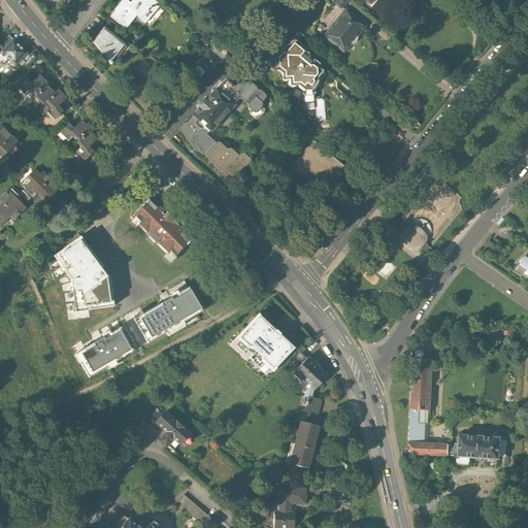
[(165,4),(160,0),(136,0),(135,2),(133,0),(126,0),(114,14),(131,27),(140,14),(150,22),(165,4)]
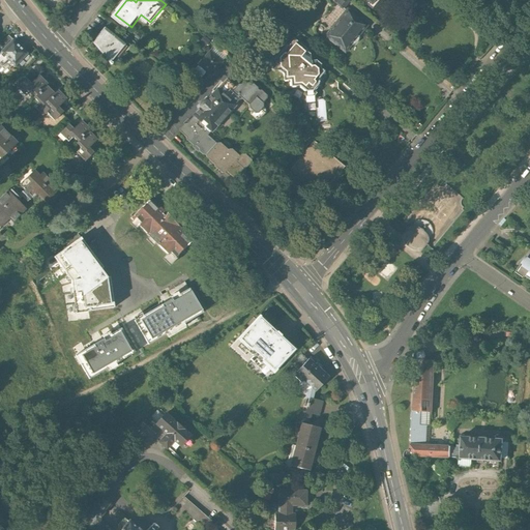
[(340,0),(351,9),(352,7),(350,5),(354,0),(340,0)]
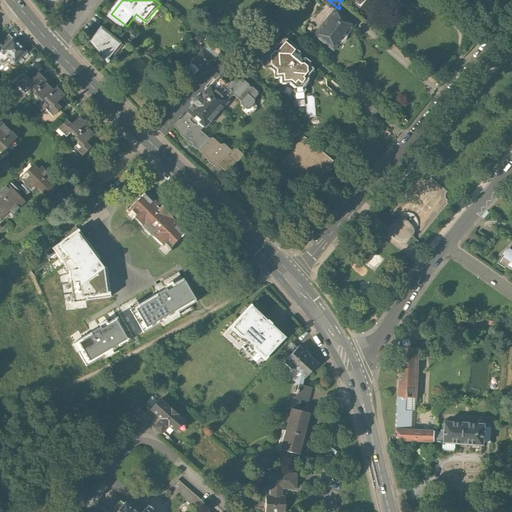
[(361,22),(341,6),(340,7),(339,9),(318,33),(338,50),(361,22)]
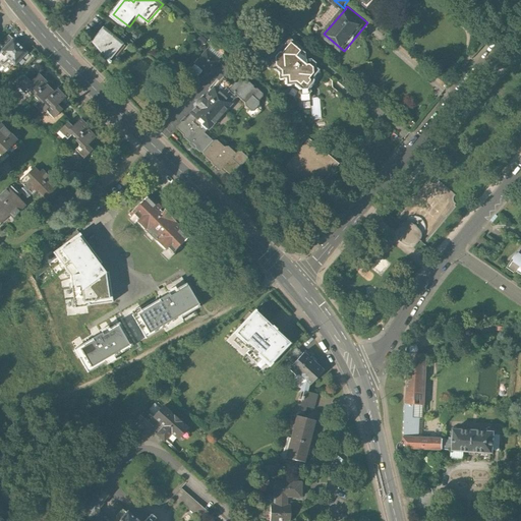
[(127,43),(107,26),(96,41),(112,60),(127,43)]
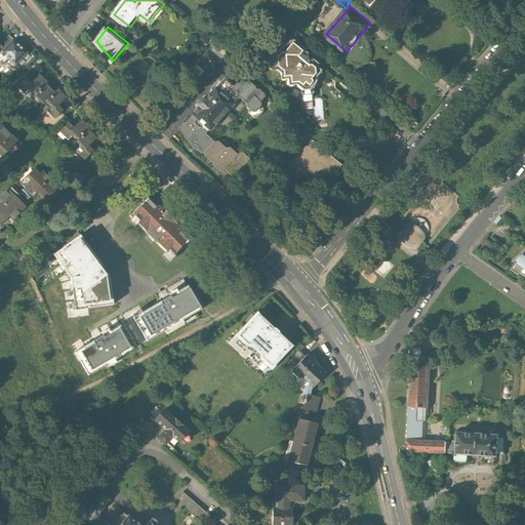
[(12,40),(8,36),(0,43),(0,52),(12,40)]
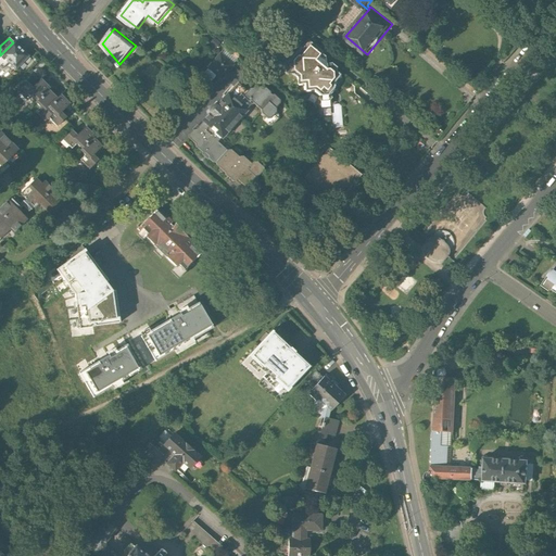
[(328,50),(315,39),(307,48),(305,46),(301,51),(299,49),(291,59),(292,73),(299,73),(303,76),(303,83),(310,83),(311,89),(319,89),(326,95),(333,95),(339,88),(340,85),(338,84),(345,74),(342,71),(343,68),(341,66),(337,63),(333,61),(331,63),(328,67),(319,60),(328,50)]
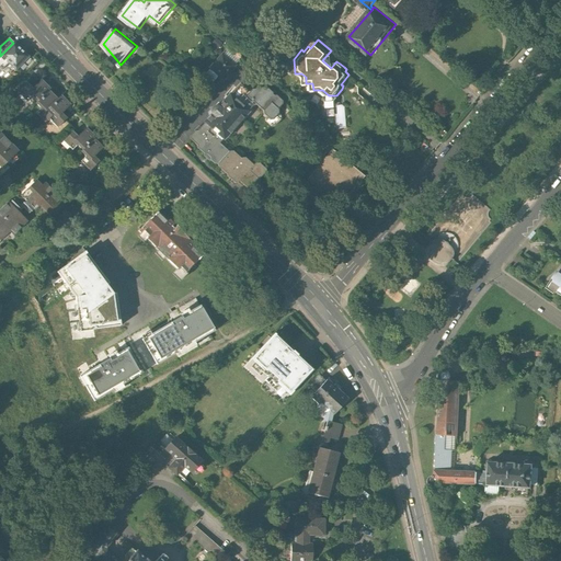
[(29,57),(13,43),(0,56),(0,69),(1,71),(9,63),(15,70),(29,57)]
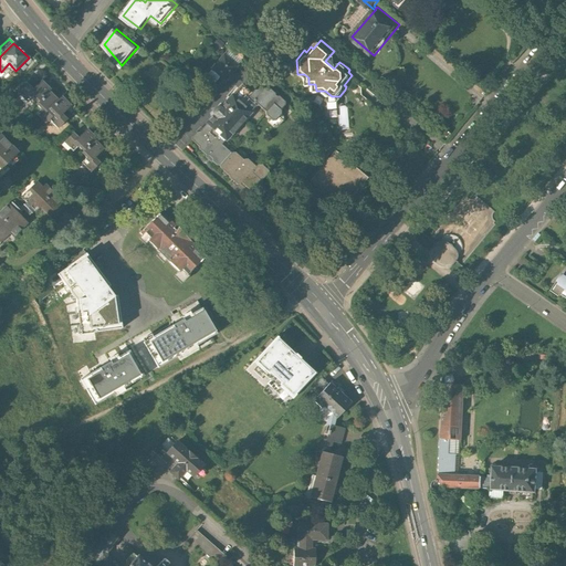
[(236,44),(229,52),(238,60),(244,52),(236,44)]
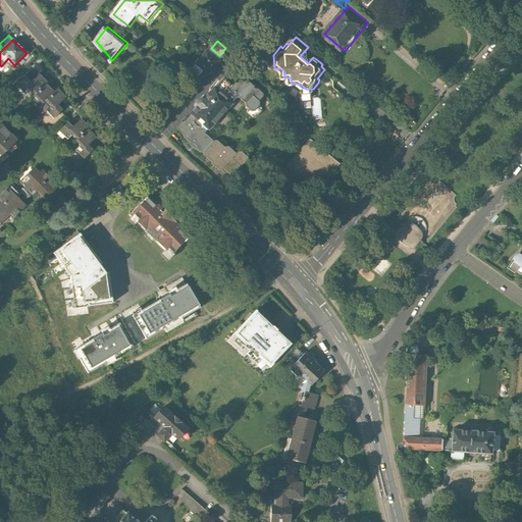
[(219,55),(211,48),(200,62),(213,73),(224,59),(219,55)]
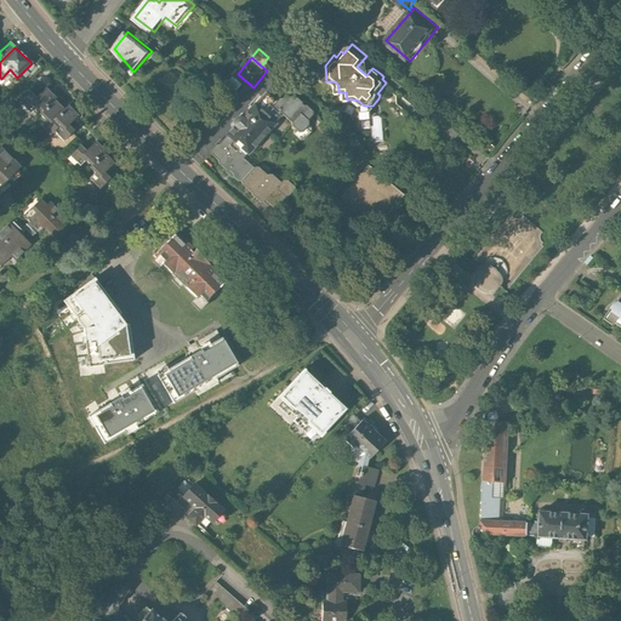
[(38,106),(44,112),(53,101),(56,100),(46,89),(35,100),(30,93),(21,103),(30,113),(38,106)]
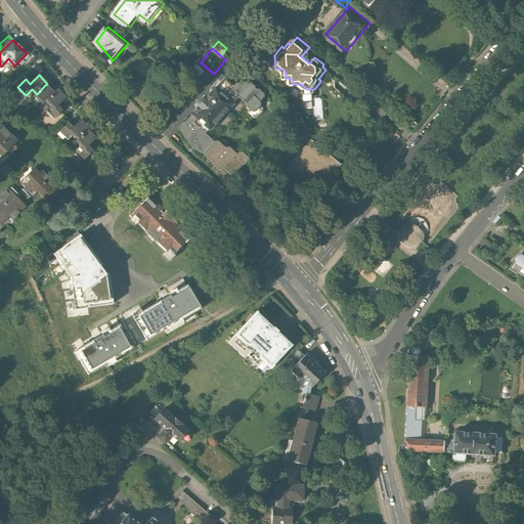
[(236,103),(245,95),(235,88),(239,84),(229,76),(219,88),(236,103)]
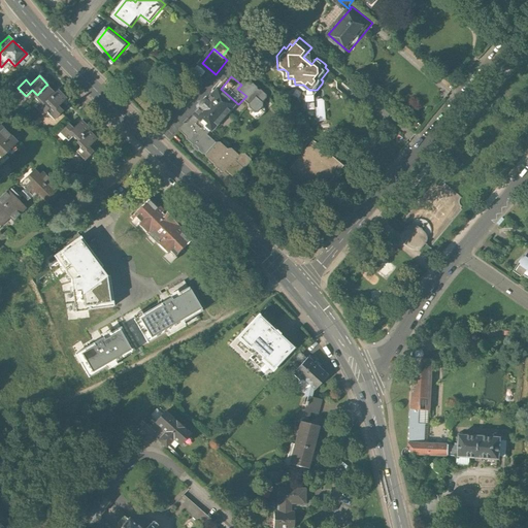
[(243,83),(241,85),(237,89),(246,96),(253,102),(253,106),(259,111),(262,111),(266,106),(267,102),(266,102),(270,97),(270,94),(265,89),(262,89),(261,88),(261,87),(253,78),(250,78),(245,84),(243,83)]
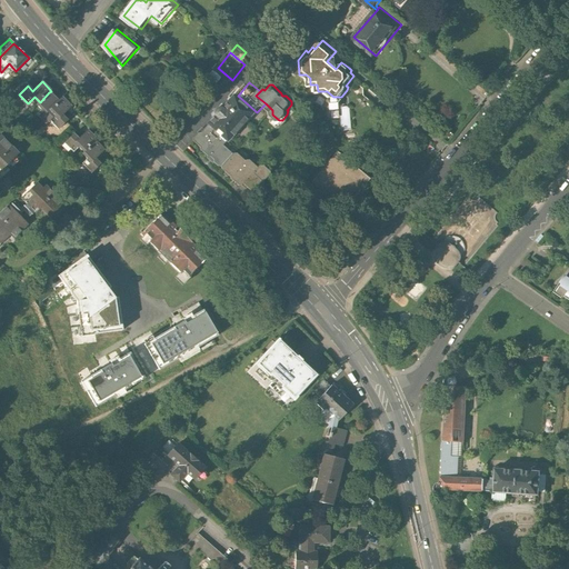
[(59,102),(49,92),(40,102),(37,106),(45,115),(59,102)]
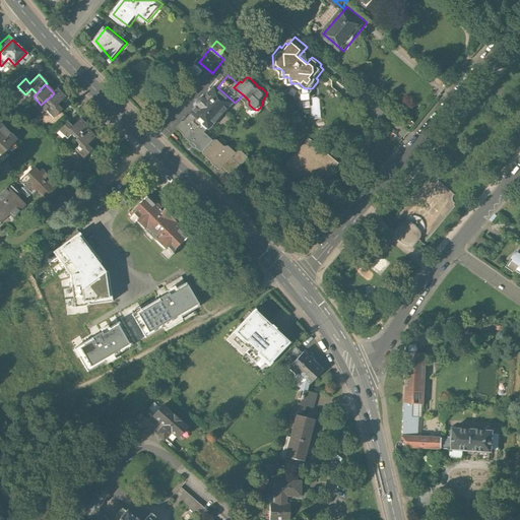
[(235,103),(217,87),(209,96),(200,107),(194,113),(210,128),(212,129),(236,104),(235,103)]
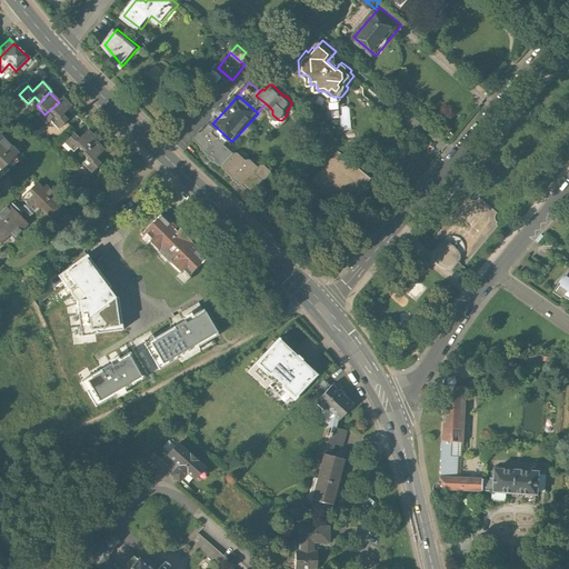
[(62,99),(59,102),(45,115),(40,119),(46,125),(52,118),(57,122),(53,126),(59,131),(67,122),(61,117),(71,108),(62,99)]
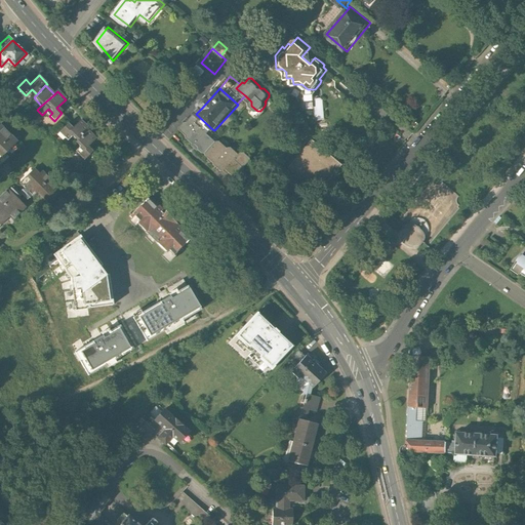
[(326,119),(326,95),(313,96),(313,120),(326,119)]
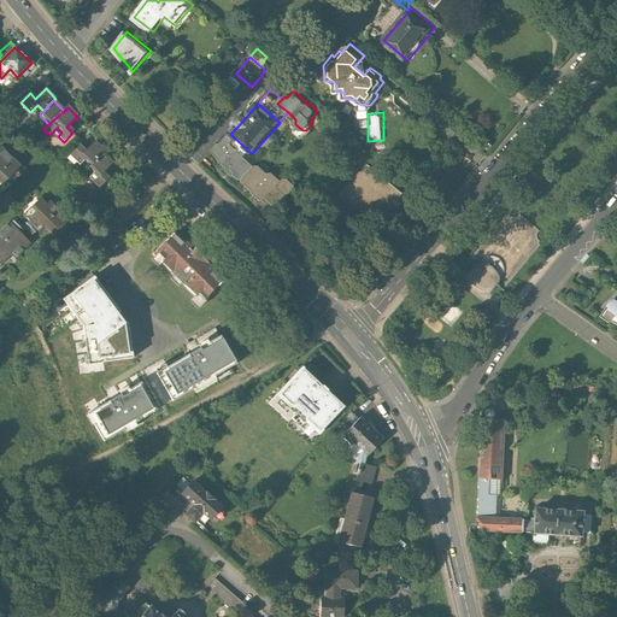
[(246,156),(250,152),(230,134),(223,141),(221,142),(216,147),(216,151),(221,156),(223,158),(223,162),(230,168),(233,166),(238,171),(238,175),(241,177),(245,181),(258,166),(246,156)]
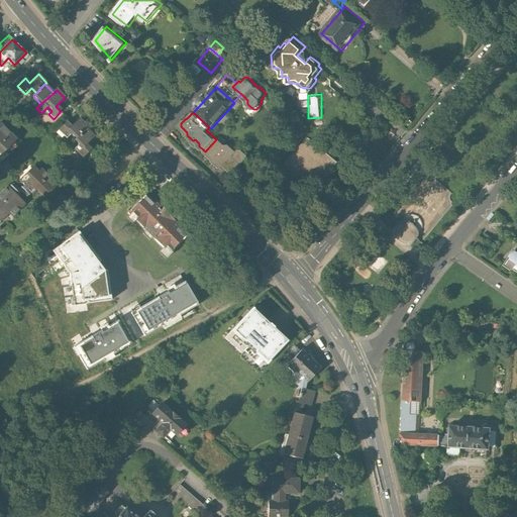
[(71,131),(79,139),(93,125),(85,117),(76,126),(71,121),(63,129),(68,134),(71,131)]
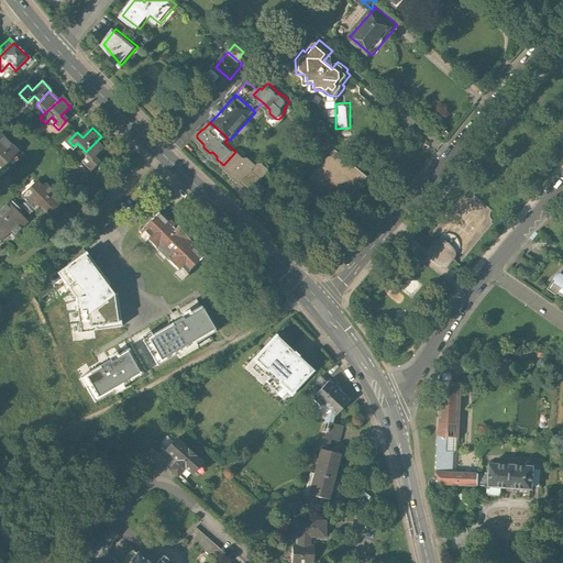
[(0,173),(1,174),(23,152),(4,133),(0,136),(0,173)]
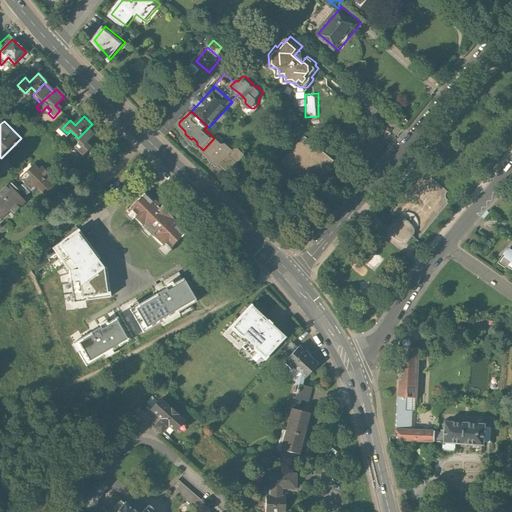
[(100,133),(92,124),(78,138),(86,146),(82,150),(86,155),(94,147),(89,142),(100,133)]
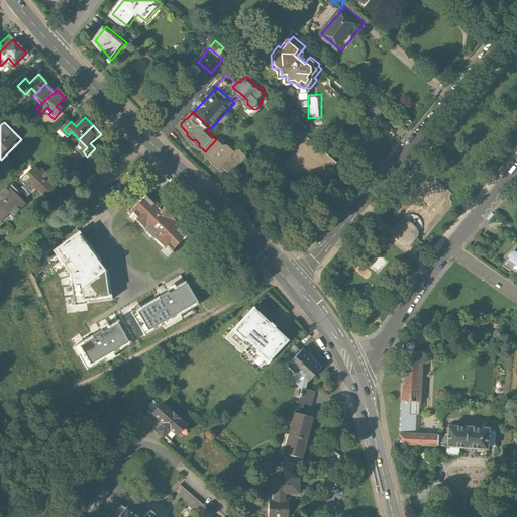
[(217,136),(216,139),(205,151),(210,156),(214,160),(214,162),(221,168),(224,168),(225,167),(227,169),(235,176),(243,167),(243,164),(249,158),(249,156),(243,149),(240,149),(238,151),(230,144),(228,144),(227,145),(217,136)]
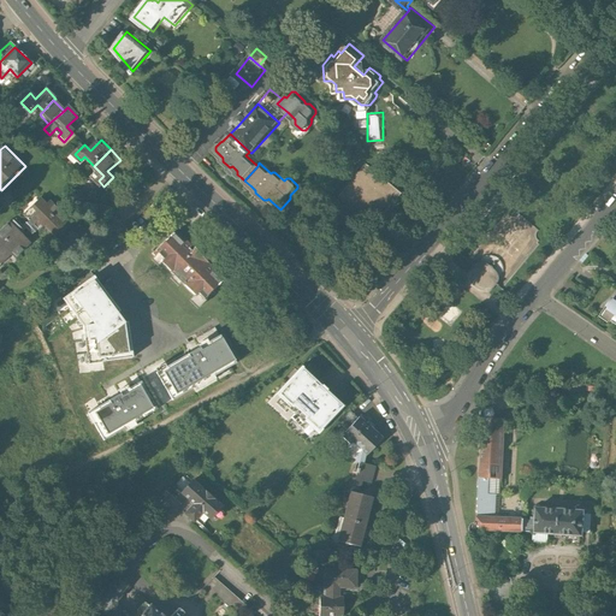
[(48,194),(30,211),(53,236),(71,219),(48,194)]
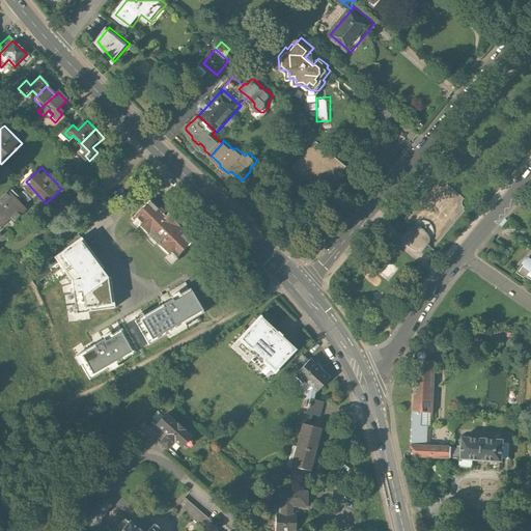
[(0,201),(0,221),(5,226),(16,217),(20,221),(32,208),(15,190),(1,203),(0,201)]
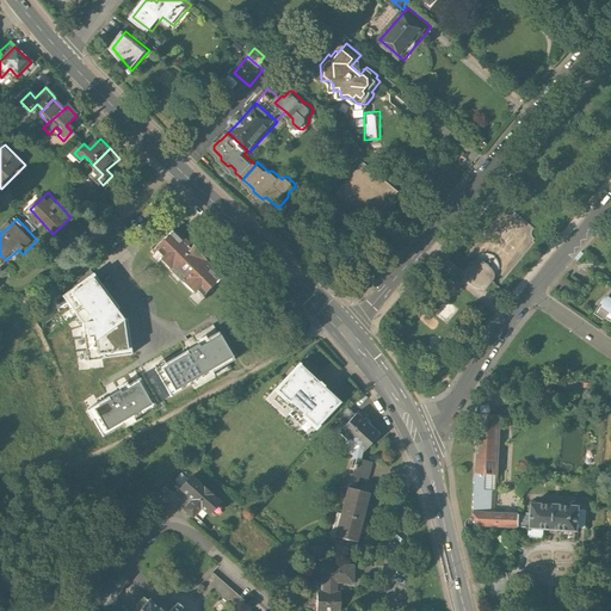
[(195,241),(180,227),(158,250),(207,297),(228,275),(214,260),(211,264),(192,245),(195,241)]
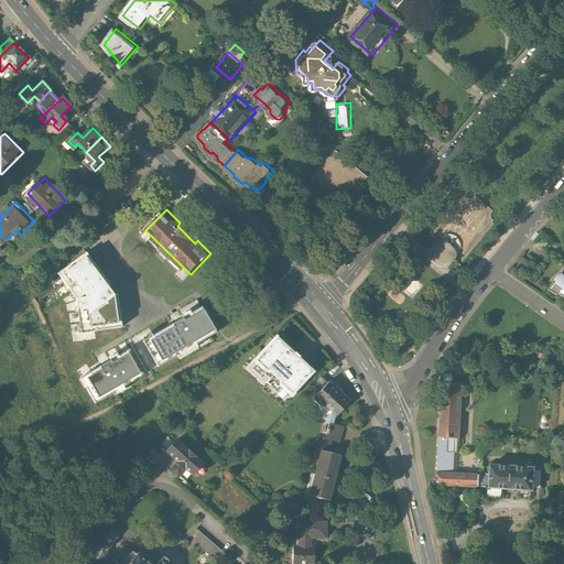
[(87,255),(58,275),(80,305),(84,333),(120,327),(115,294),(87,255)]
